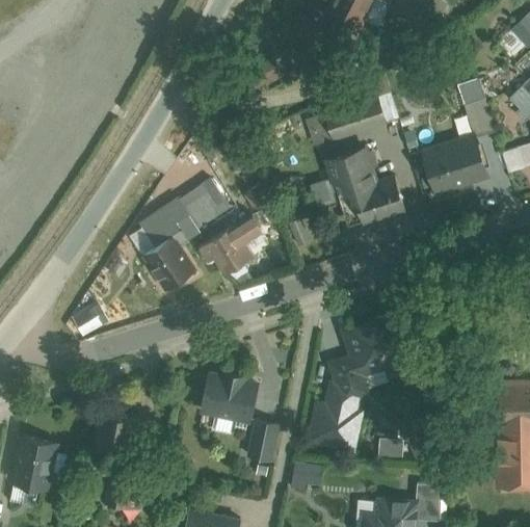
[(354,35),(371,0),(333,0),(323,20),(354,35)]
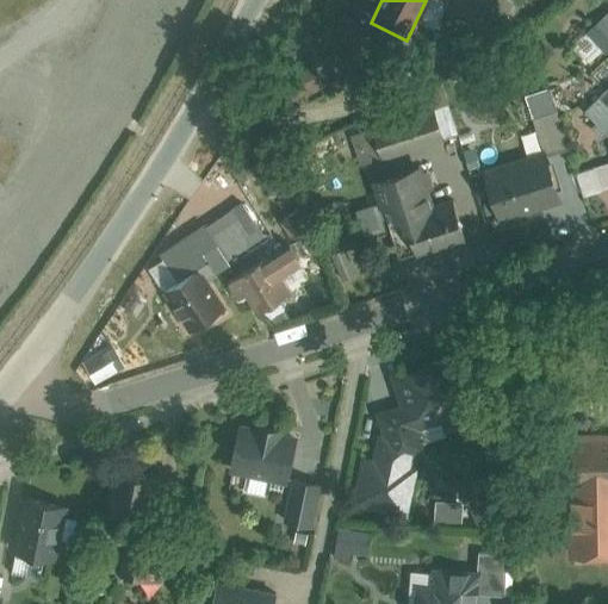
[(607,51),(607,13),(585,35),(605,55),(607,51)]
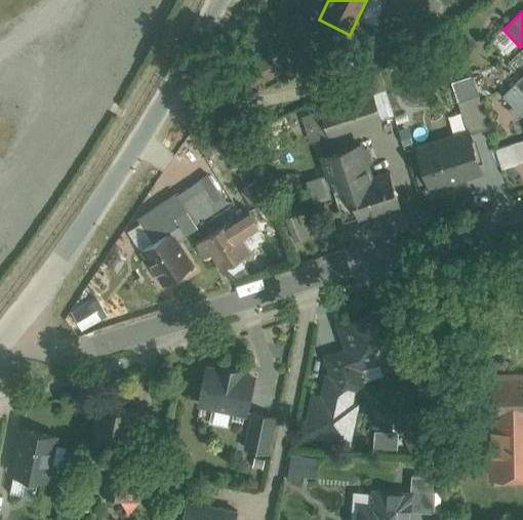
[(522,76),(503,97),(521,118),(522,123),(522,76)]
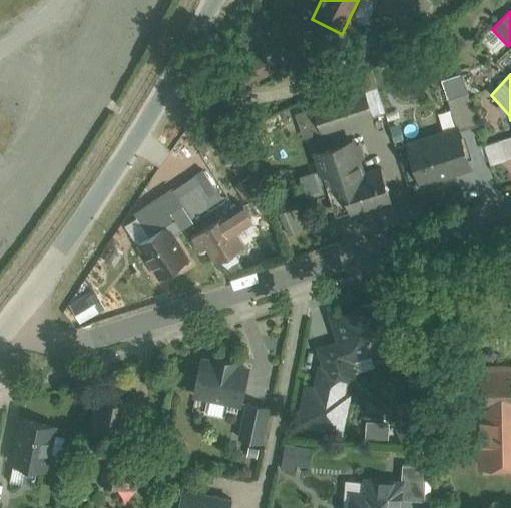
[(462,76),(442,83),(457,128),(477,122),(462,76)]
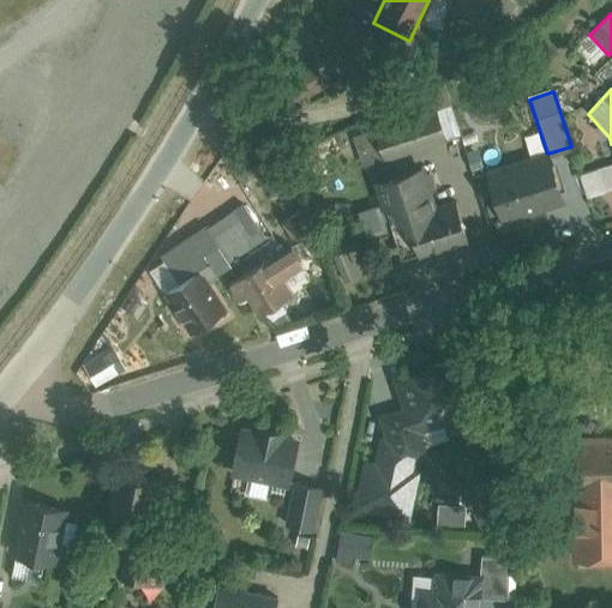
[(381,130),(393,161),(448,140),(436,108),(381,130)]
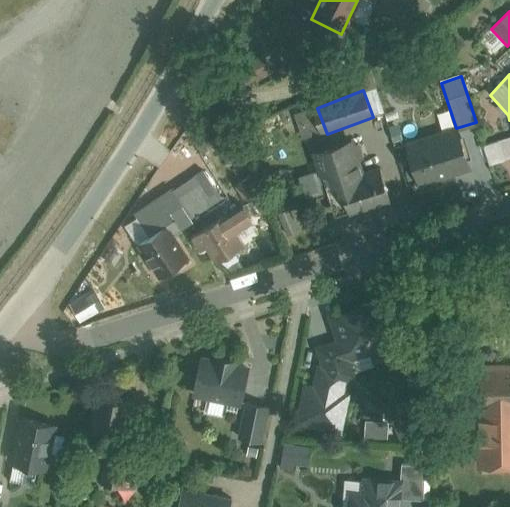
[(203,120),(186,130),(200,156),(217,146),(203,120)]
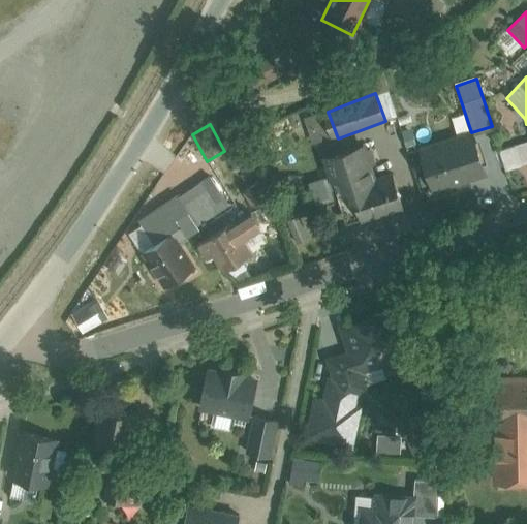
[(413,156),(430,202),(489,181),(472,135),(413,156)]
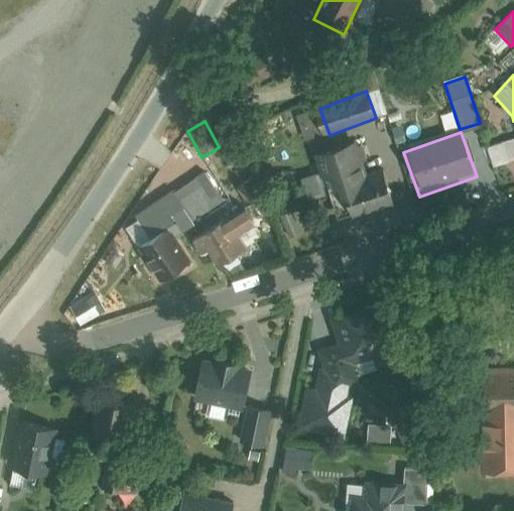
[(344,141),(312,151),(337,225),(393,207),(380,164),(354,172),(344,141)]
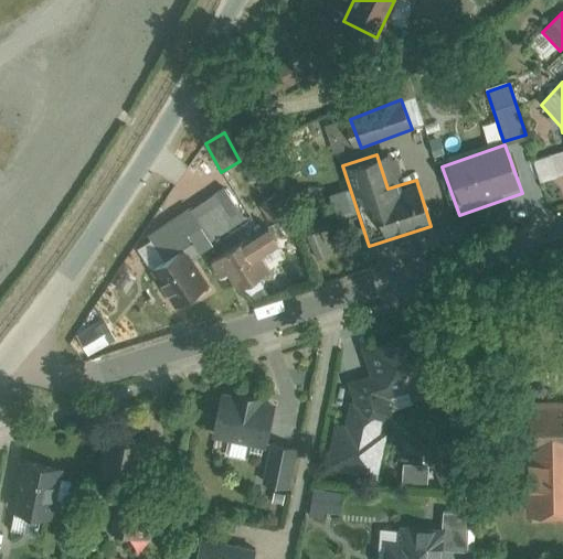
[(562,163),(560,154),(533,163),(540,184),(562,175),(562,163)]
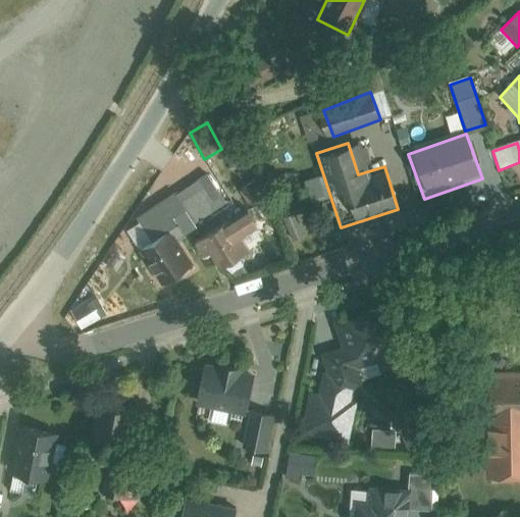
[(196,156),(183,164),(194,183),(137,218),(144,229),(133,237),(140,248),(167,230),(173,240),(227,207),(196,156)]
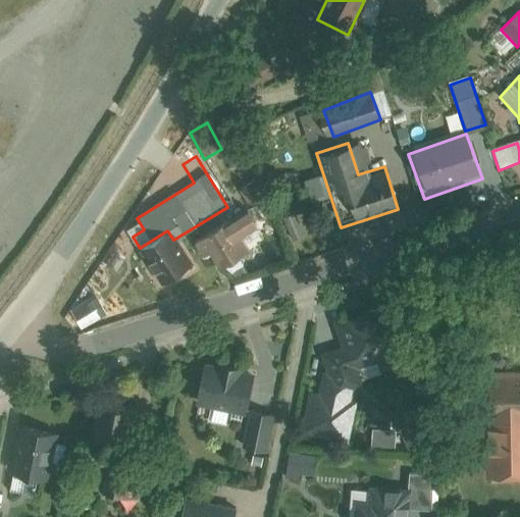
[(247,209),(194,240),(203,257),(209,254),(218,270),(248,253),(239,238),(259,225),(257,221),(271,213),(254,183),(237,192),(247,209)]
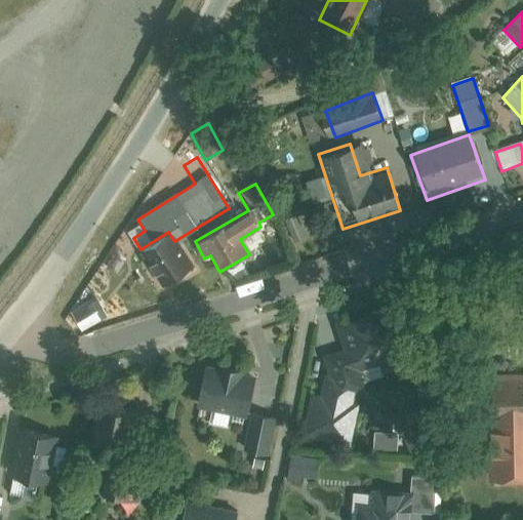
[(168,232),(141,249),(164,287),(193,269),(174,241),(168,232)]
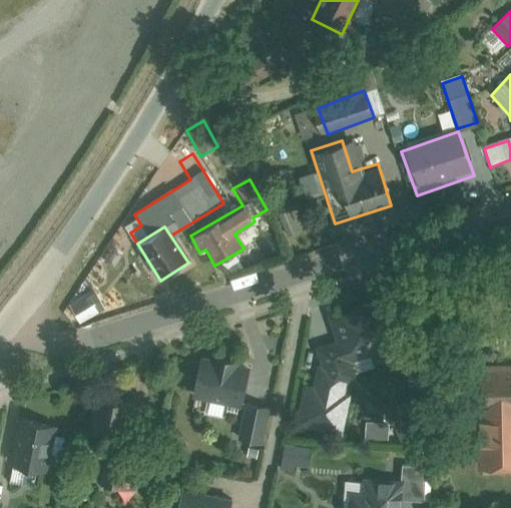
[(378,298),(328,316),(337,341),(346,366),(370,357),(373,364),(398,355),(378,298)]
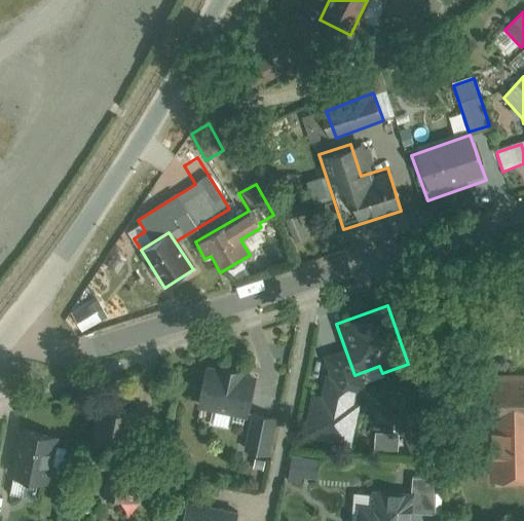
[(345,349),(323,357),(329,375),(339,389),(356,392),(360,391),(354,375),(345,349)]
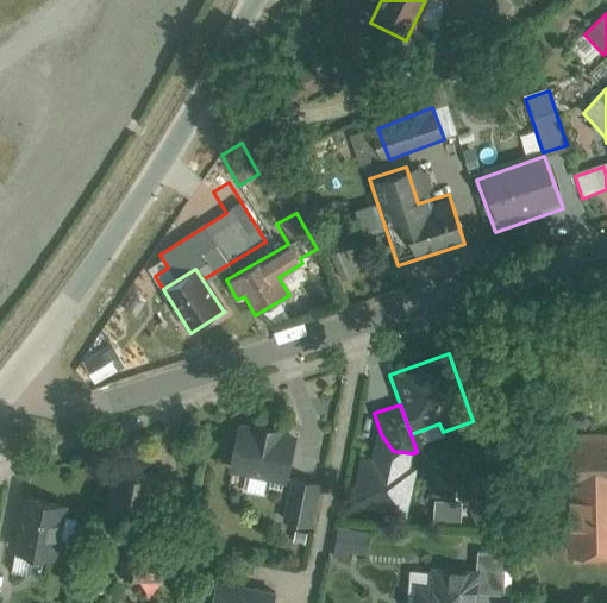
[(235,429),(227,483),(285,491),(292,437),(235,429)]
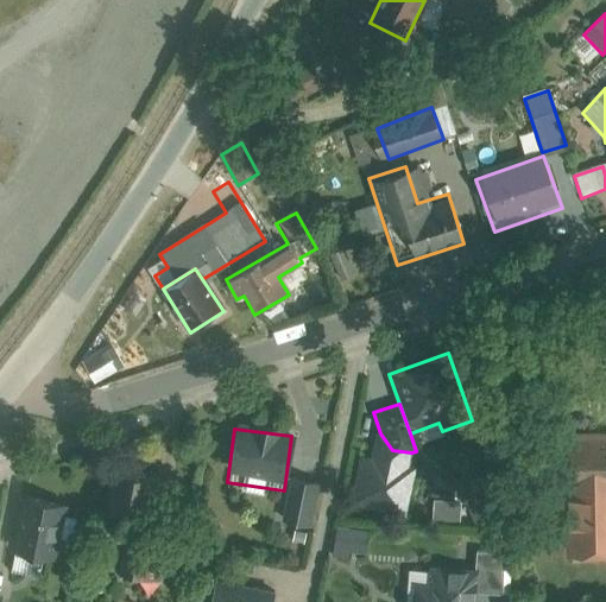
[(380,433),(374,433),(372,457),(359,455),(352,505),(408,511),(415,470),(409,468),(411,452),(392,450),(380,433)]
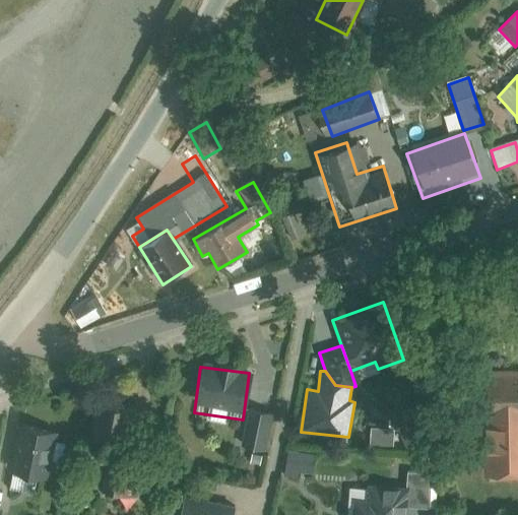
[(517,374),(476,375),(478,483),(517,481),(517,374)]
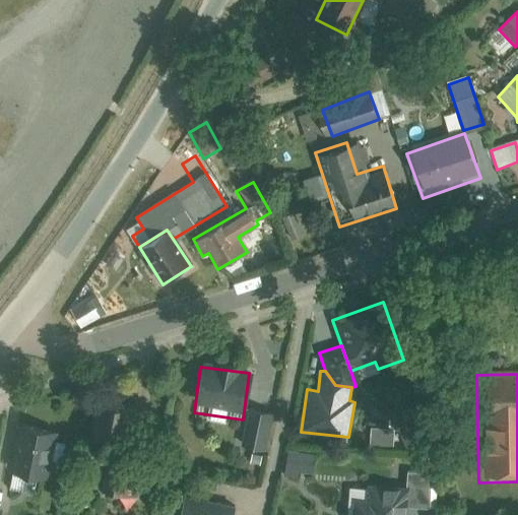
[(271,411),(250,408),(244,447),(265,450),(271,411)]
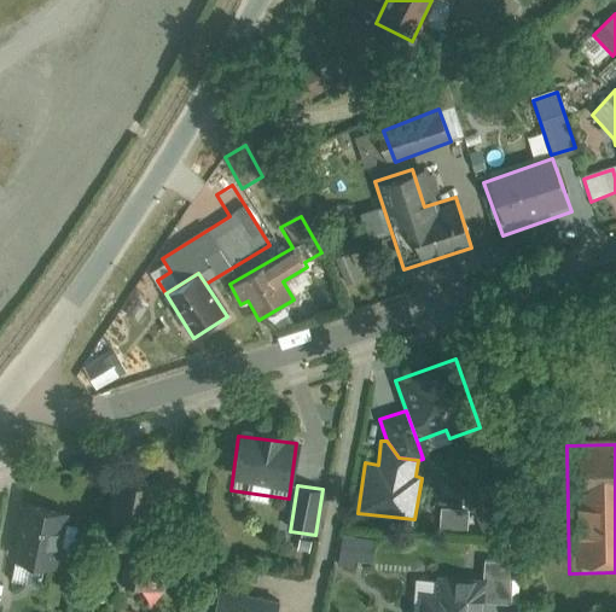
[(162,495),(120,489),(114,532),(156,538),(162,495)]
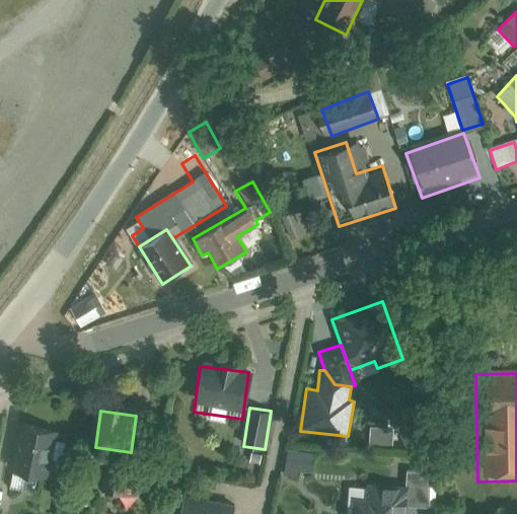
[(414,420),(397,427),(407,448),(423,441),(414,420)]
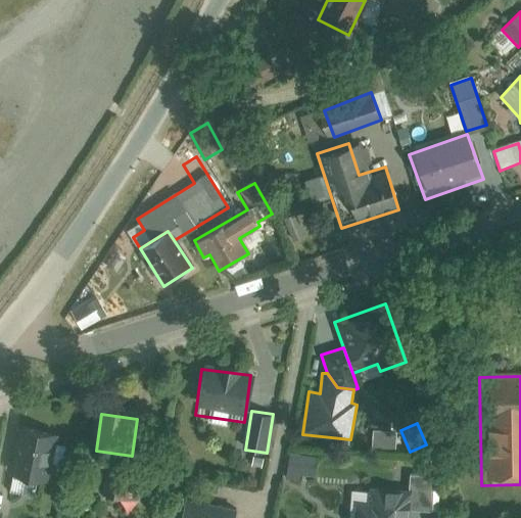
[(20,429),(13,473),(45,478),(52,434),(20,429)]
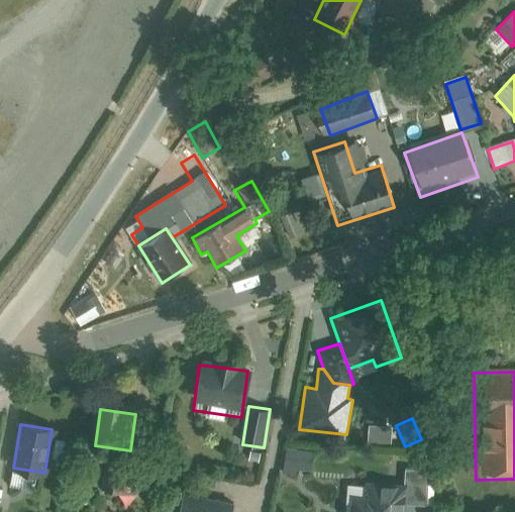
[(125,469),(108,466),(103,495),(120,498),(125,469)]
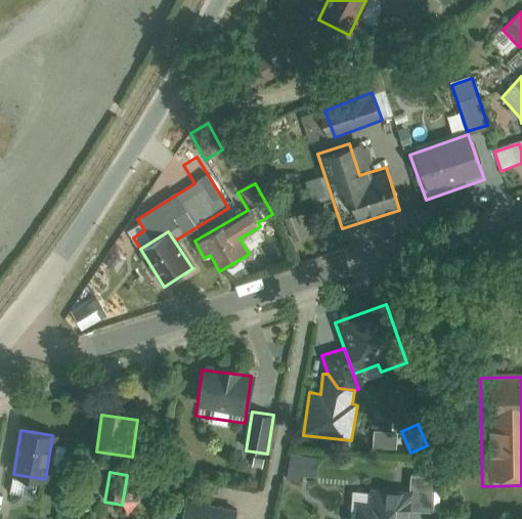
[(407,518),(408,511),(434,512),(436,476),(411,474),(410,487),(371,486),(370,502),(357,501),(355,518),(407,518)]
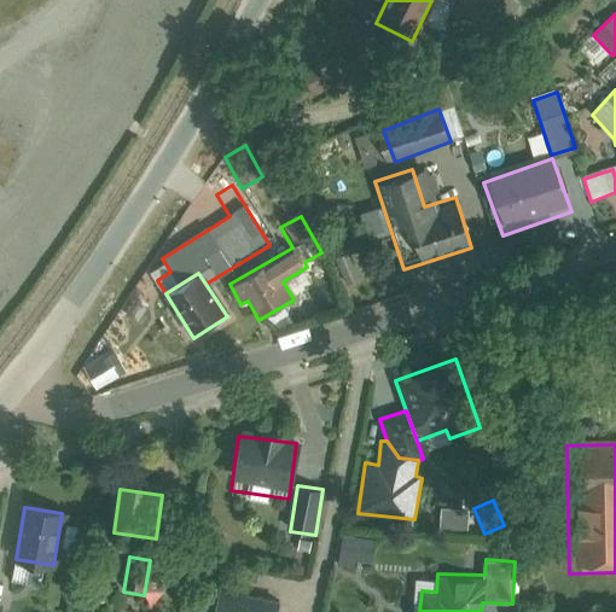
[(215,590),(210,611),(274,611),(277,601),(215,590)]
